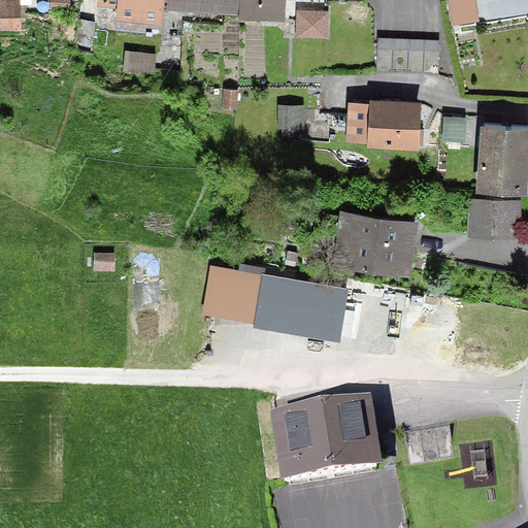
[(0,0),(0,28),(18,28),(17,0),(0,0)]
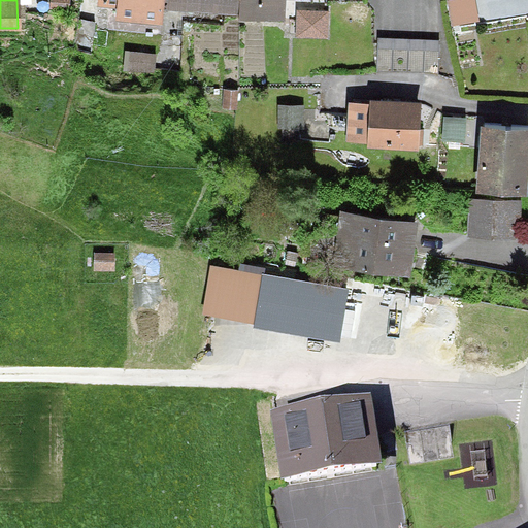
[(69,0),(52,0),(52,10),(69,11),(69,0)]
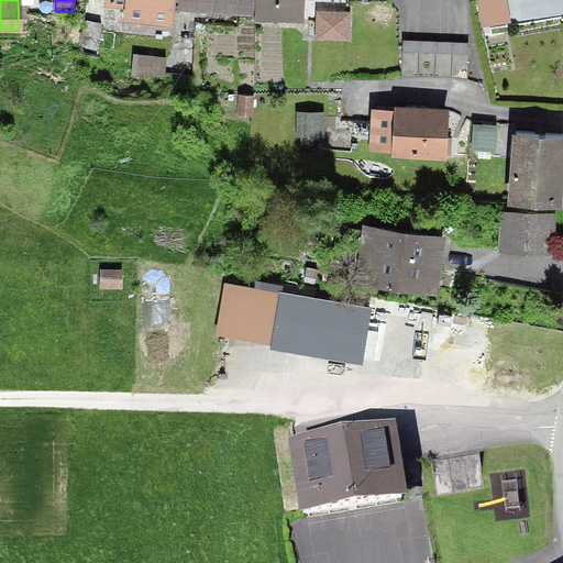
[(172,0),(106,0),(106,4),(122,7),(121,22),(170,26),(172,9),(172,0)]
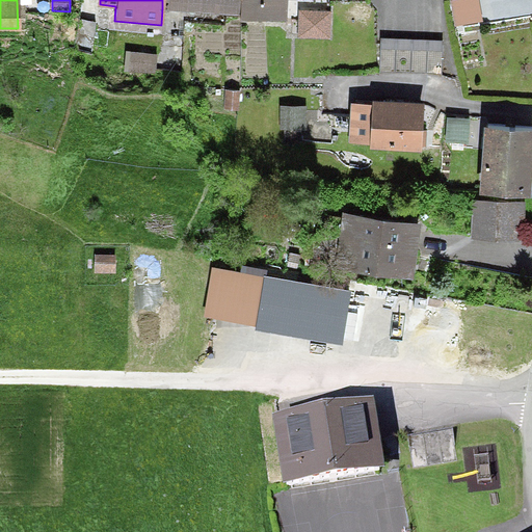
[(194,0),(162,0),(162,8),(194,10),(194,0)]
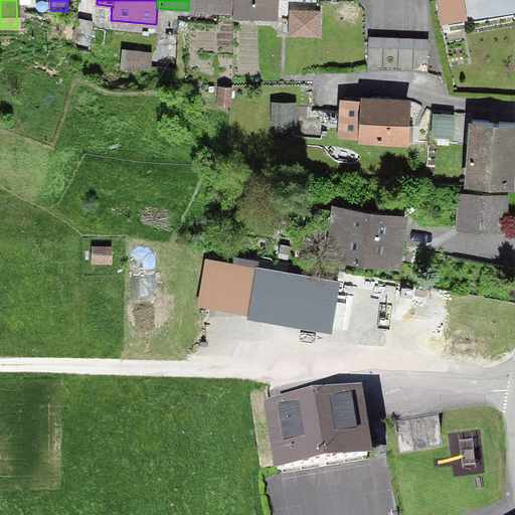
[(188,0),(188,10),(230,13),(230,0),(188,0)]
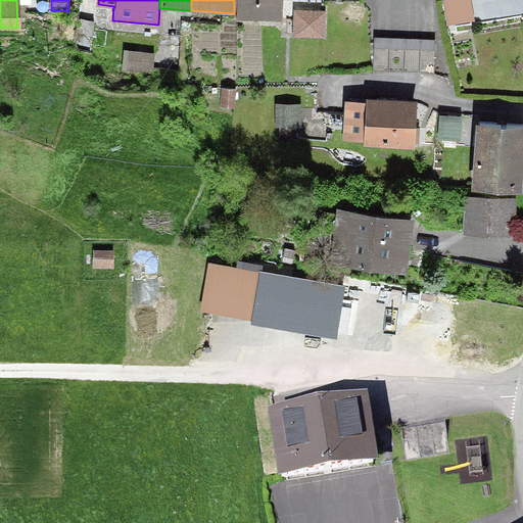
[(234,0),(234,13),(233,18),(282,21),(282,0),(234,0)]
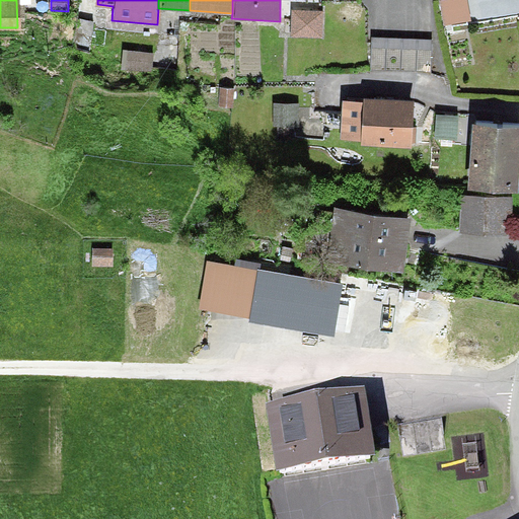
[(469,24),(464,0),(456,0),(441,3),(445,28),(469,24)]
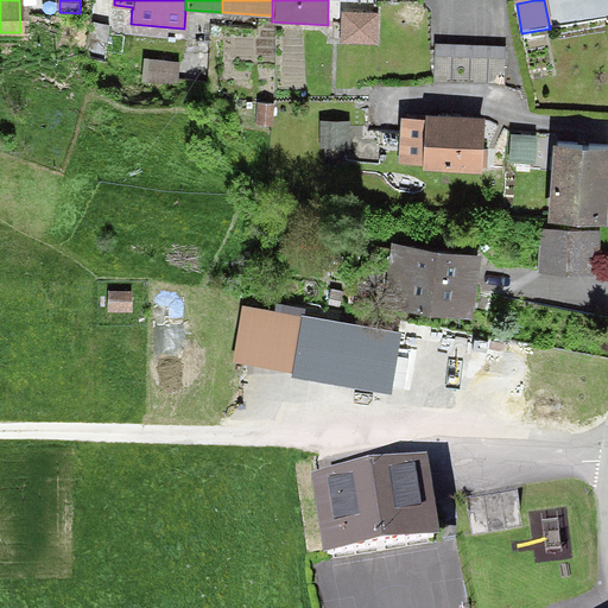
[(377,12),(344,10),(342,40),(374,43),(377,12)]
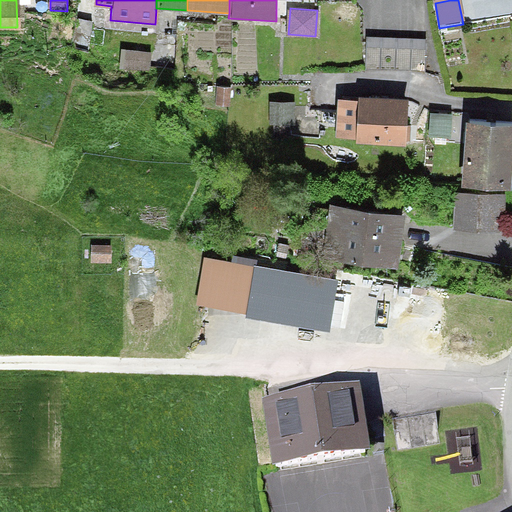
[(89,48),(92,22),(77,20),(75,47),(89,48)]
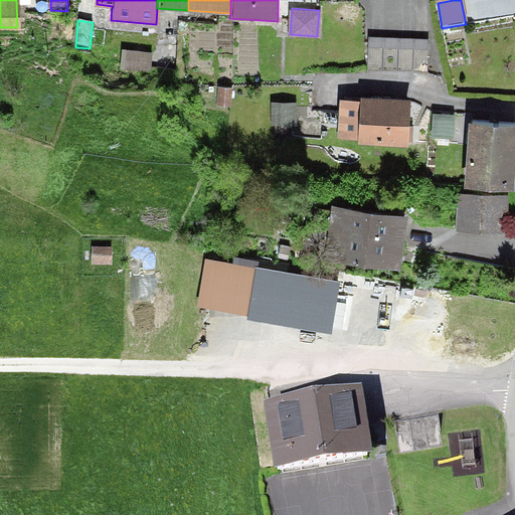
[(427,39),(368,35),(366,68),(425,71),(427,39)]
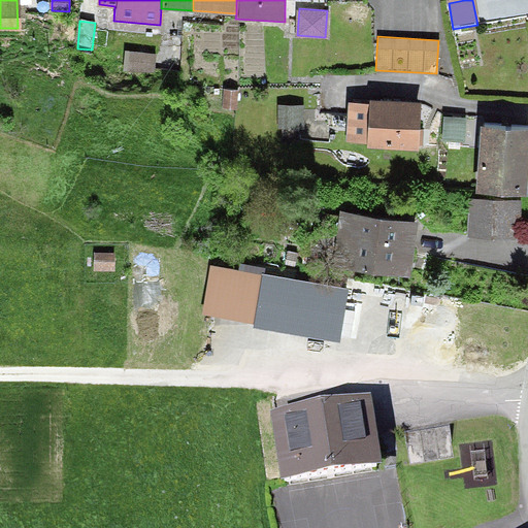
[(423,100),(349,97),(348,144),(422,147),(423,100)]
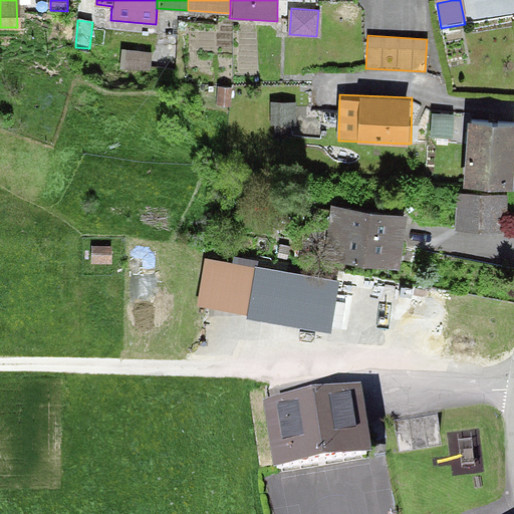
[(296,102),(270,102),(270,124),(296,125),(296,102)]
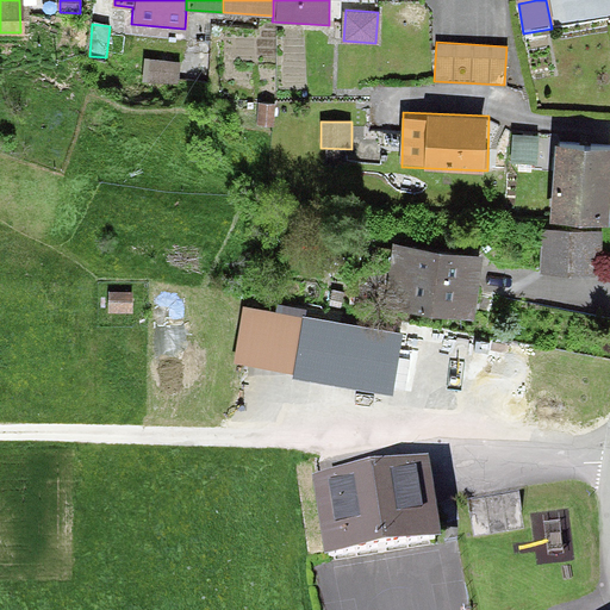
[(609,144),(552,143),(549,218),(609,219),(609,144)]
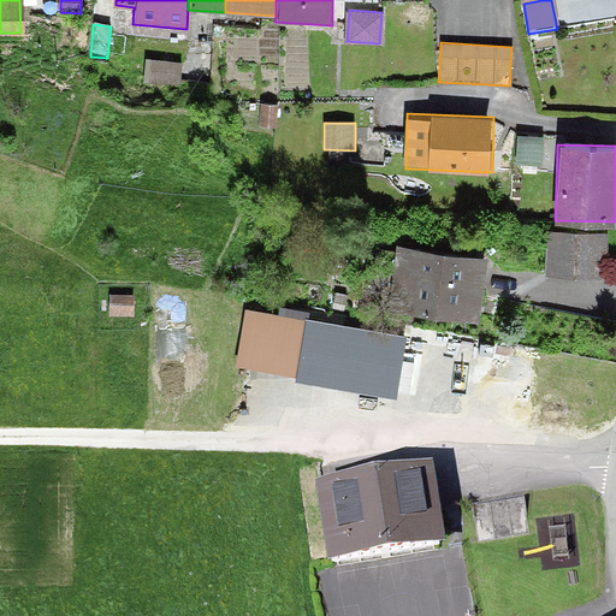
[(610,231),(548,229),(545,274),(608,277),(610,231)]
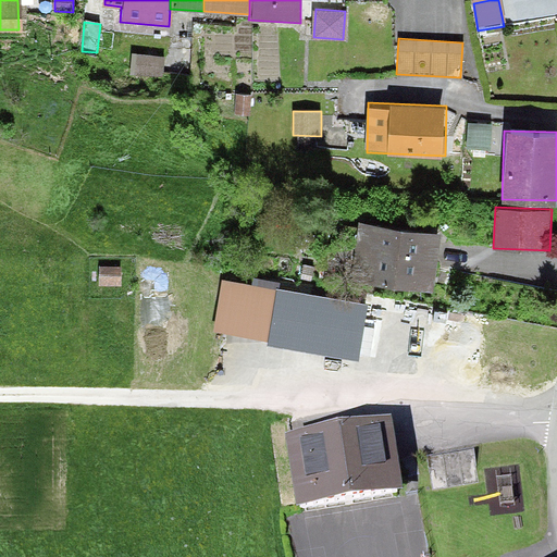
[(440,234),(361,225),(356,281),(434,289),(440,234)]
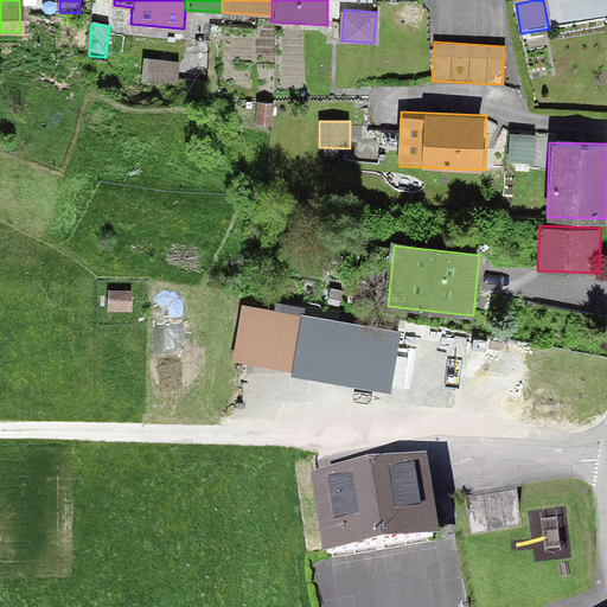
[(400,327),(238,308),(231,365),(393,385),(400,327)]
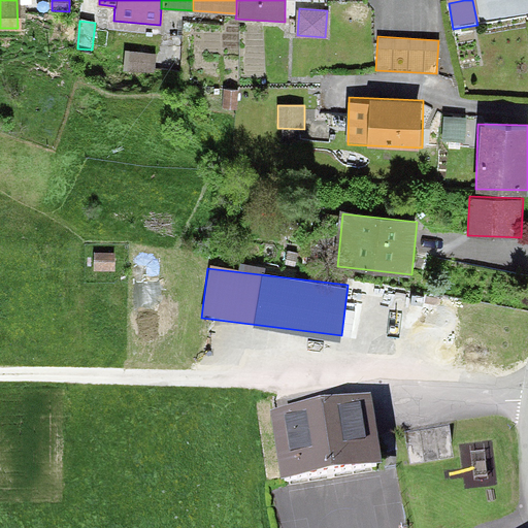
[(383,460),(371,393),(270,409),(282,476),(383,460)]
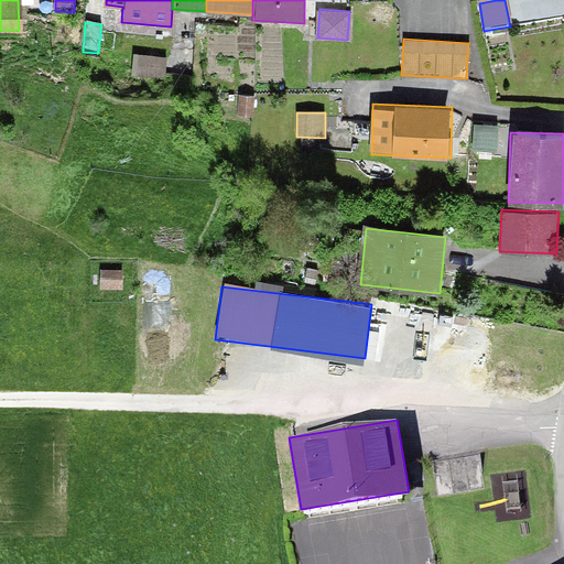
[(479,456),(434,462),(438,496),(484,490),(479,456)]
